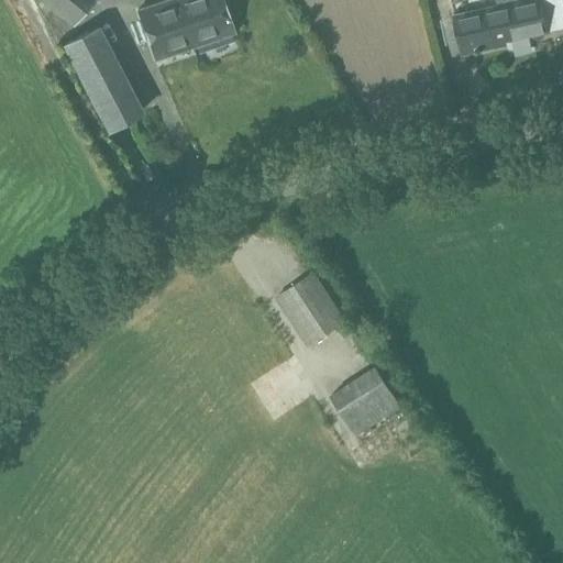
[(41,0),(74,25),(92,0),(41,0)]
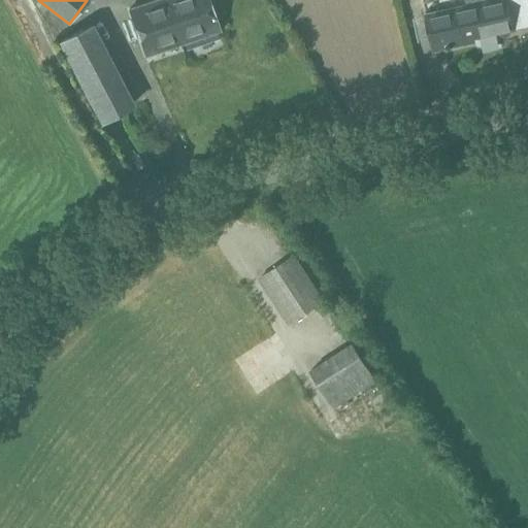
[(219,30),(207,0),(156,0),(128,9),(144,55),(219,30)]
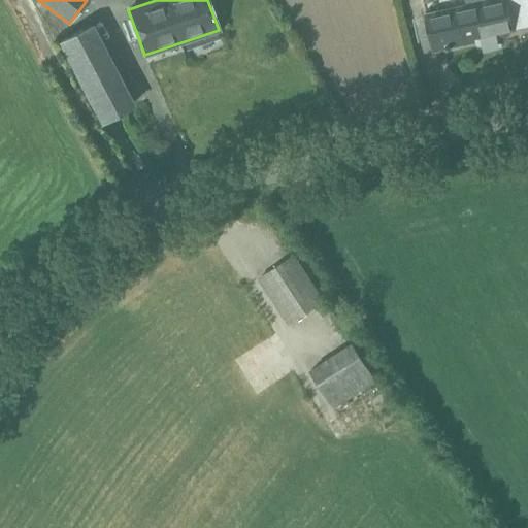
[(465,0),(466,3),(425,12),(425,14),(433,52),(453,46),(466,44),(465,41),(473,39),(499,33),(499,34),(501,36),(503,37),(506,38),(507,37),(509,36),(510,34),(510,33),(510,31),(513,30),(512,25),(510,18),(507,6),(512,5),(514,13),(527,10),(527,4),(527,0),(465,0)]
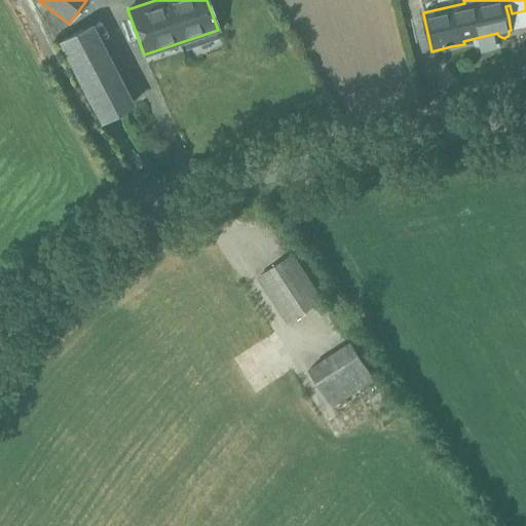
[(101,120),(133,104),(90,25),(60,41),(101,120)]
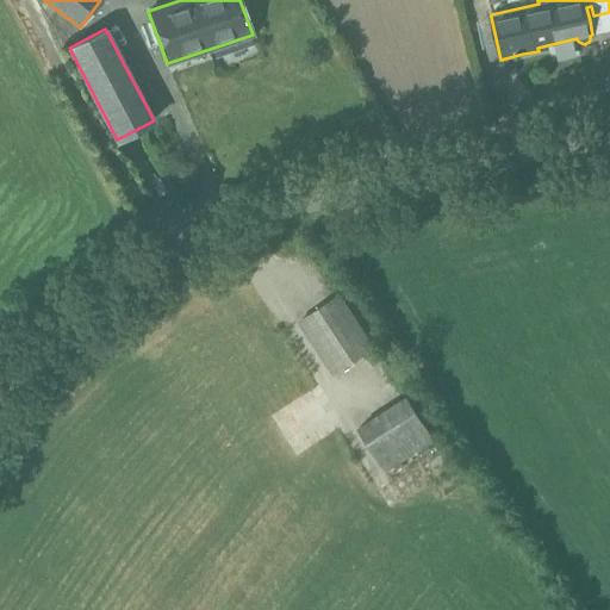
[(375,347),(340,293),(298,321),(334,374),(375,347)]
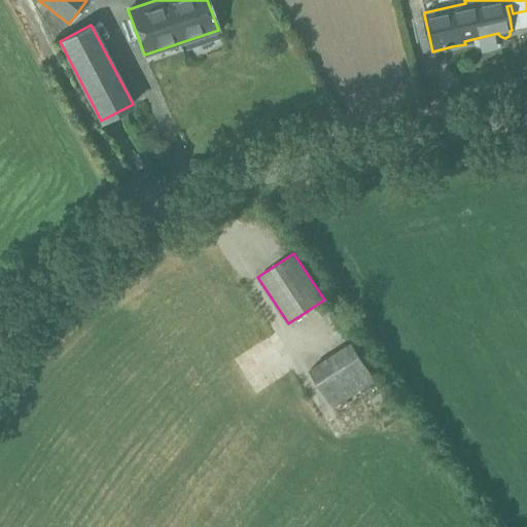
[(334,406),(374,376),(352,342),(310,369),(334,406)]
